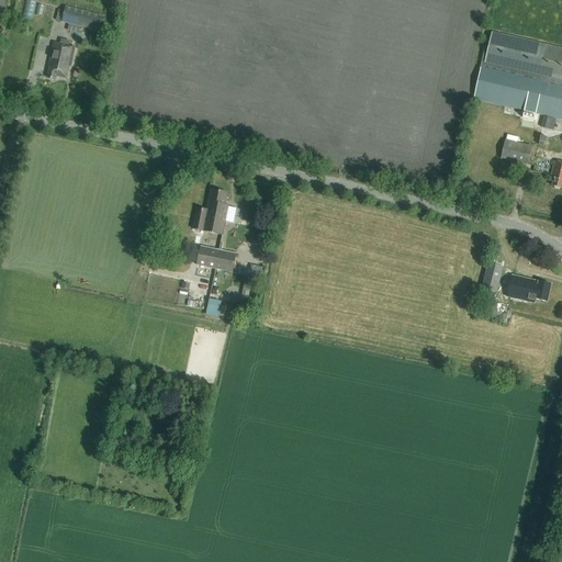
[(35,0),(27,0),(25,15),(35,18),(38,0),(35,0)]
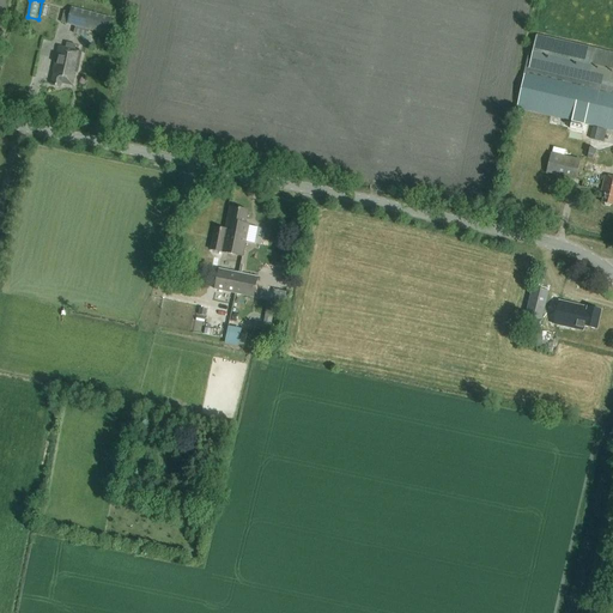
[(111,18),(72,7),(67,24),(107,35),(111,18)]
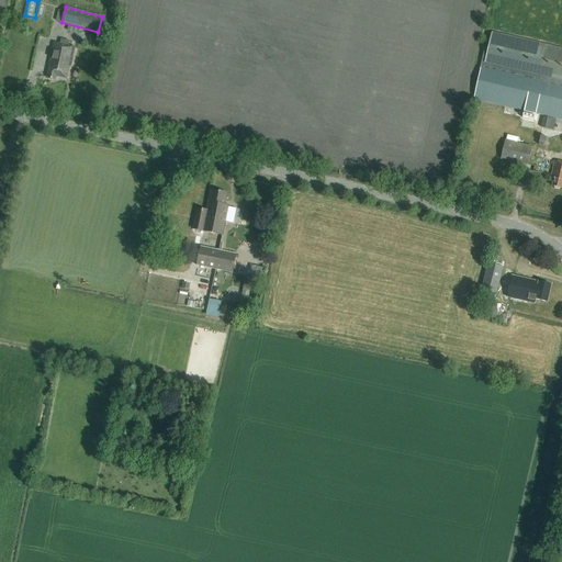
[(561,48),(492,32),(484,67),(481,66),(473,99),(524,111),(523,119),(536,121),(537,114),(561,119),(561,48)]
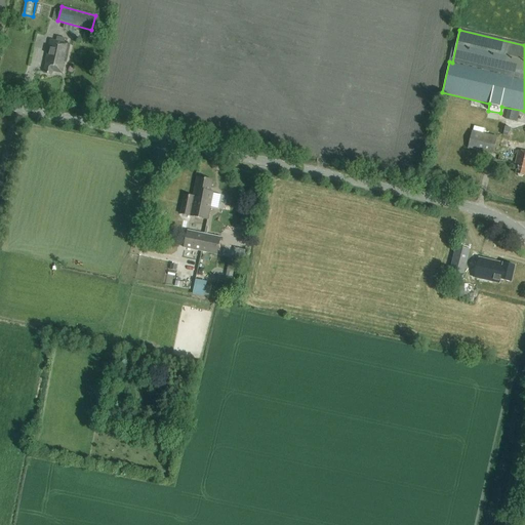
[(67,61),(70,44),(65,42),(65,38),(59,37),(58,41),(51,40),(44,73),(52,74),(52,71),(63,73),(65,61),(67,61)]
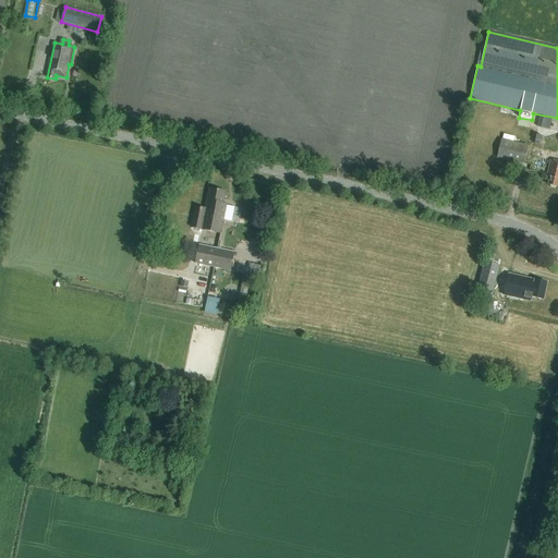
[(536,126),(545,129),(548,118),(540,116),(536,126)]
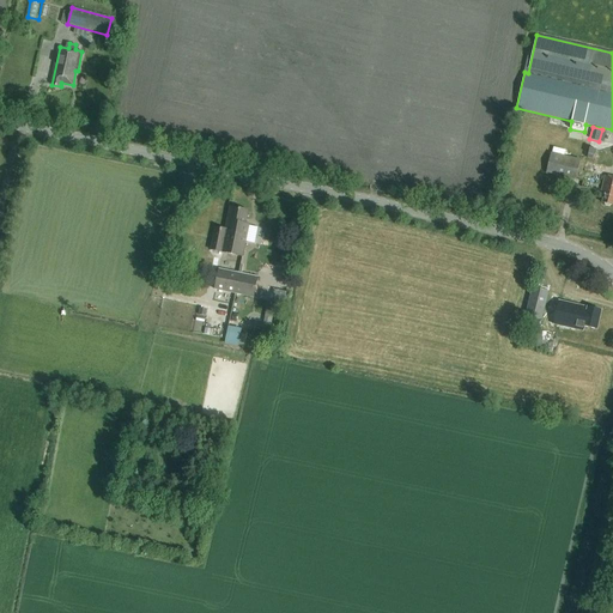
[(576,180),(581,159),(551,152),(546,173),(576,180)]
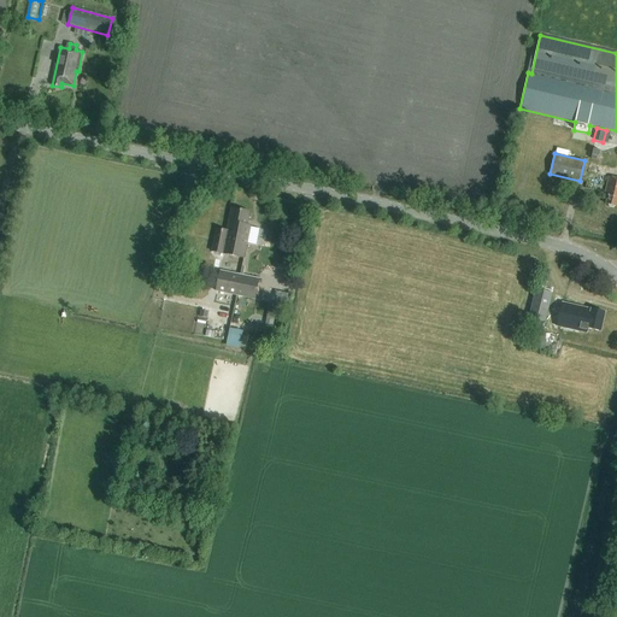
[(616,178),(609,177),(606,187),(607,187),(606,193),(609,194),(606,204),(616,206),(616,178)]
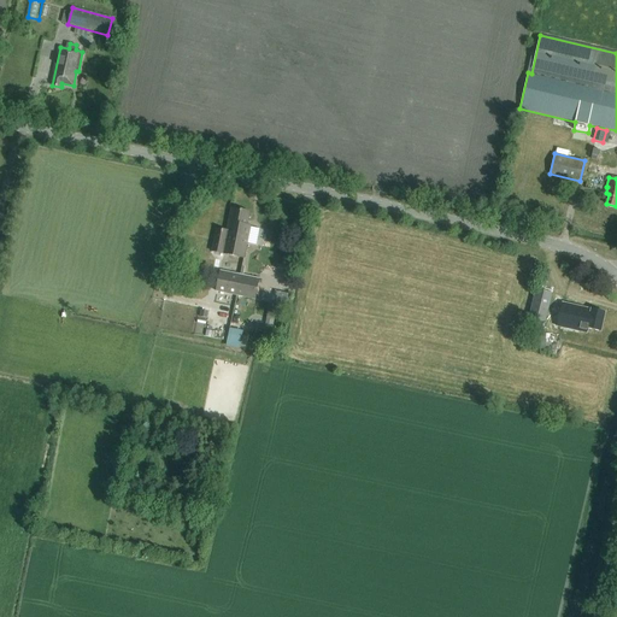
[(233,209),(231,215),(228,231),(218,229),(215,251),(233,254),(241,211),(233,209)]
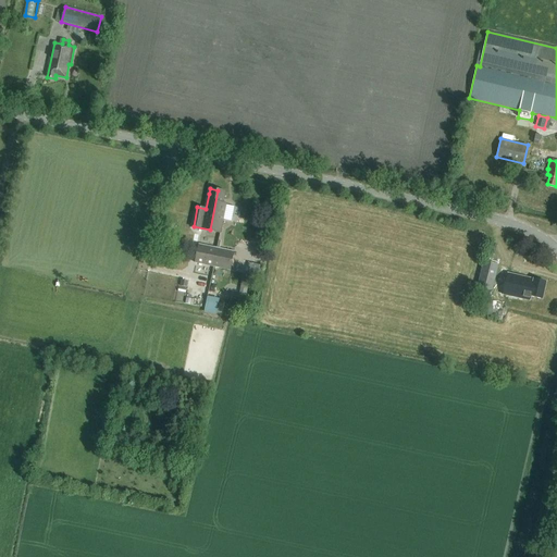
[(222,232),(226,206),(226,203),(223,203),(225,192),(218,190),(210,230),(222,232)]
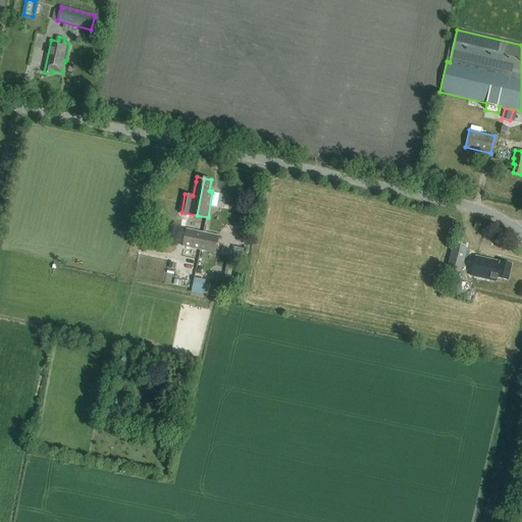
[(203,232),(187,228),(183,247),(199,250),(203,232)]
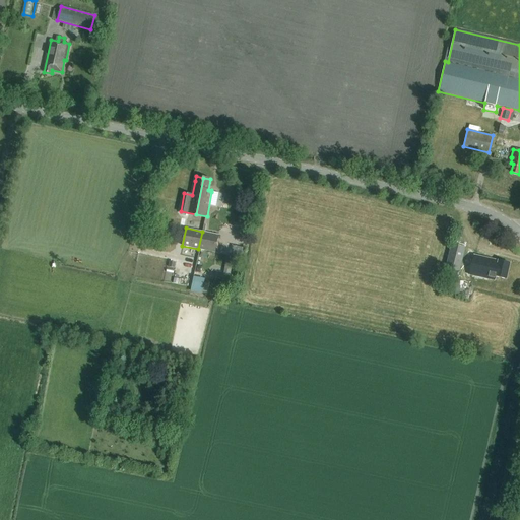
[(219,236),(202,232),(198,249),(215,253),(219,236)]
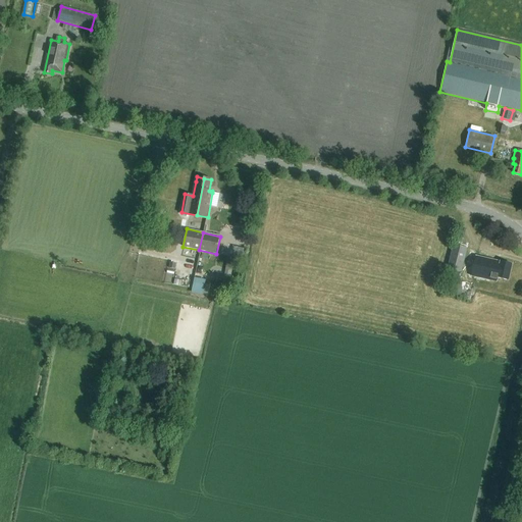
[(447,268),(461,272),(467,248),(453,245),(447,268)]
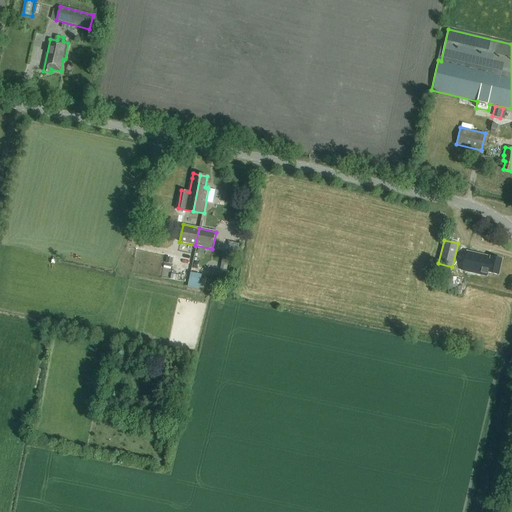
[(241,244),(230,242),(226,256),(238,258),(241,244)]
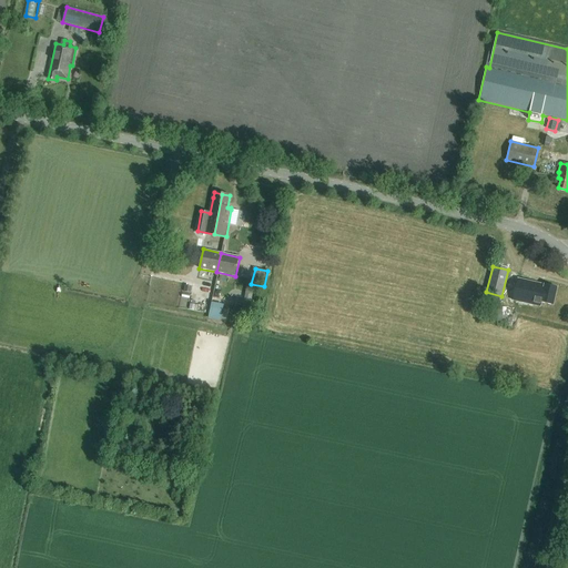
[(210,279),(209,287),(216,288),(219,281),(210,279)]
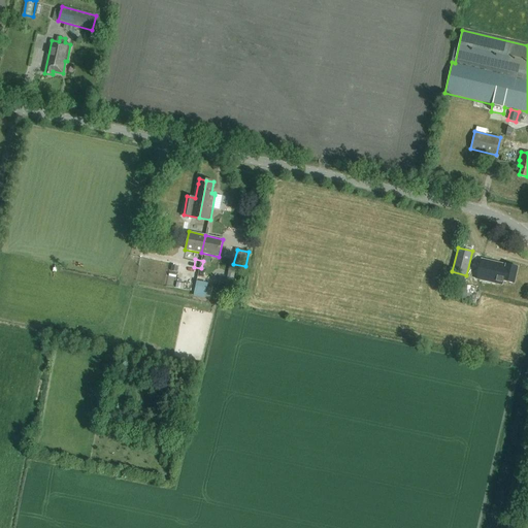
[(515,284),(518,267),(505,264),(505,265),(482,260),(477,279),(502,285),(503,282),(515,284)]
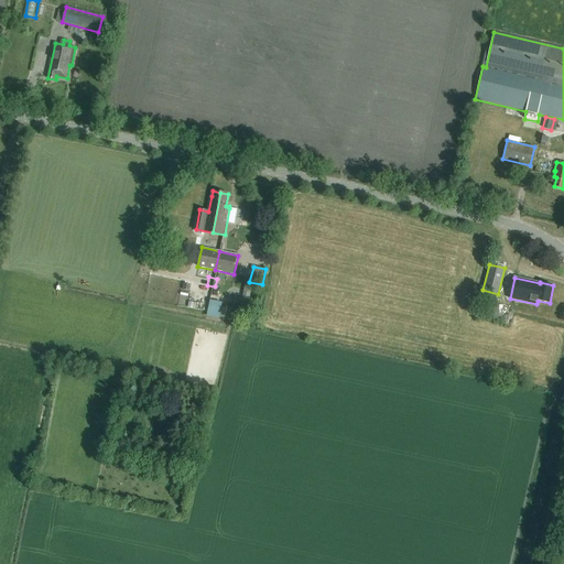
[(248,306),(252,285),(246,284),(241,305),(248,306)]
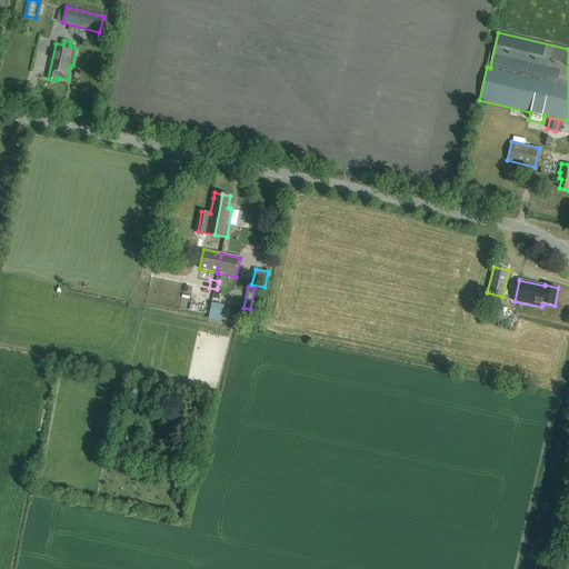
[(212,317),(225,320),(229,303),(216,301),(212,317)]
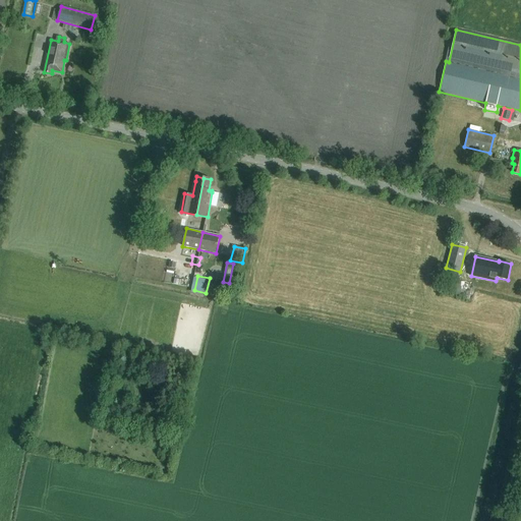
[(456,279),(455,293),(473,295),(474,281),(456,279)]
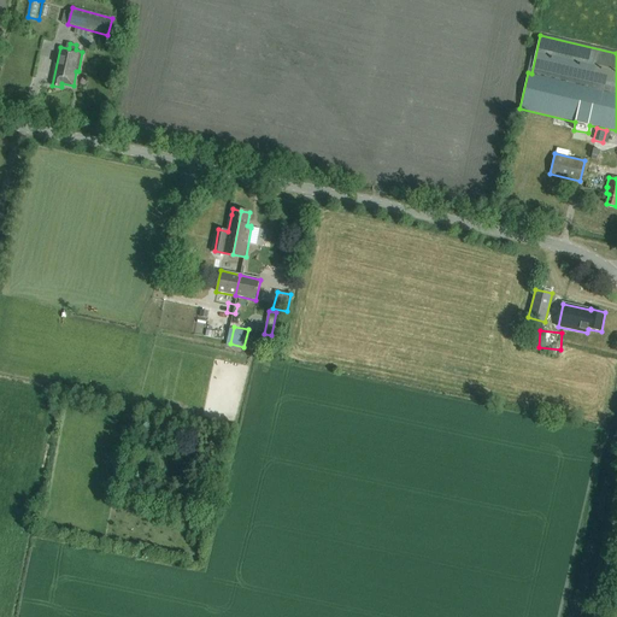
All buildings are outlined.
